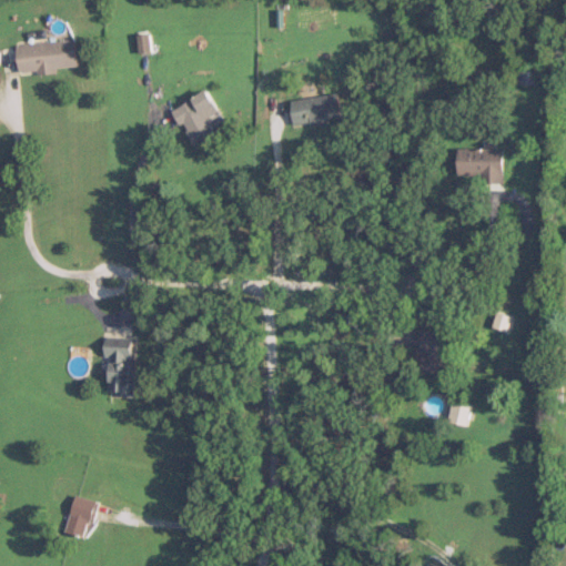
[(20,47),(22,74),(81,70),(79,42),(20,47)]
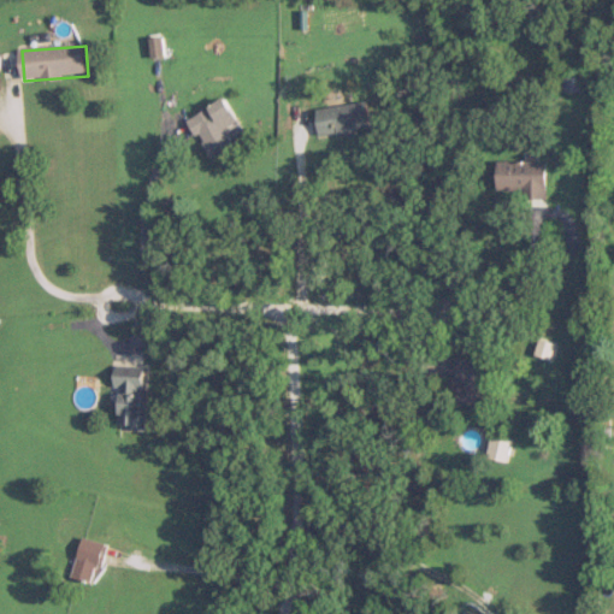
[(578,92),(579,81),(565,78),(564,89),(578,92)]
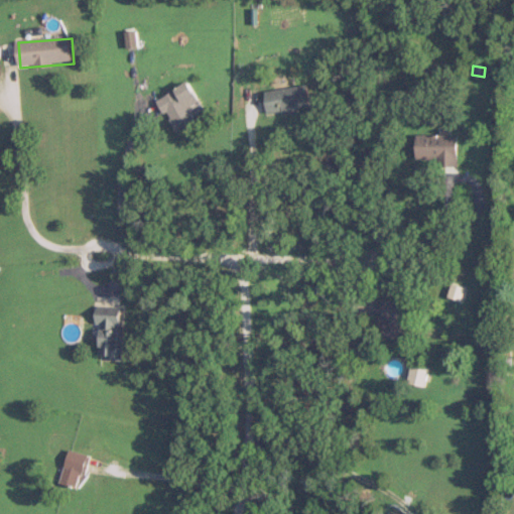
[(175,136),(196,124),(186,107),(196,102),(185,83),(155,99),(175,136)]
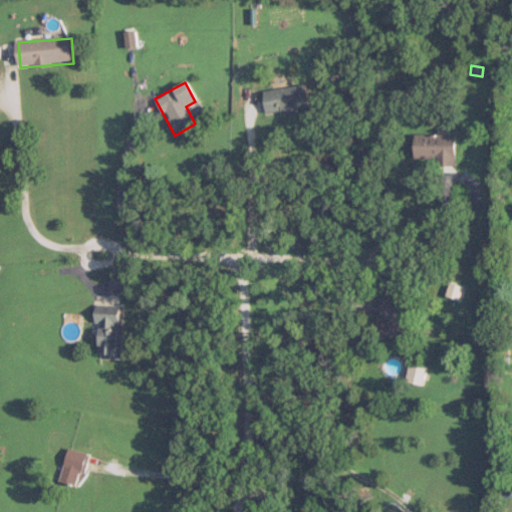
[(308,109),(305,85),(261,91),(265,115),(308,109)]
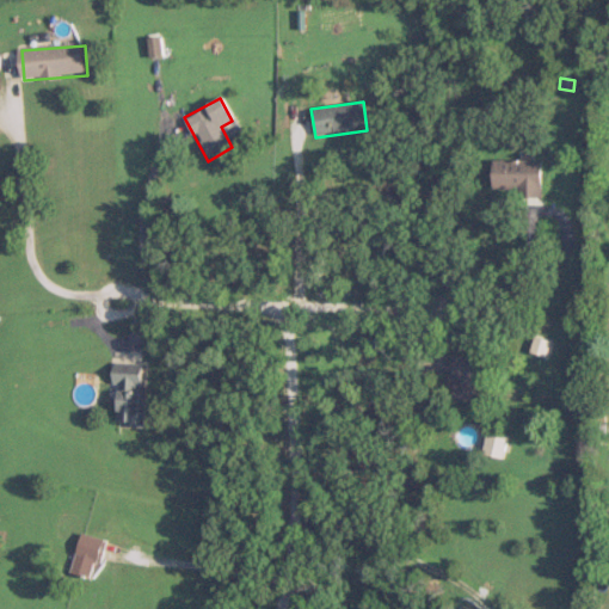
[(517,197),(541,197),(541,160),(491,160),(491,189),(517,189),(517,197)]
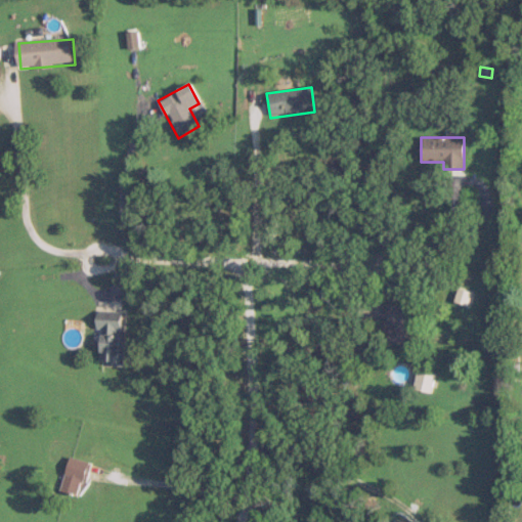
[(411,306),(386,305),(385,341),(410,342),(411,306)]
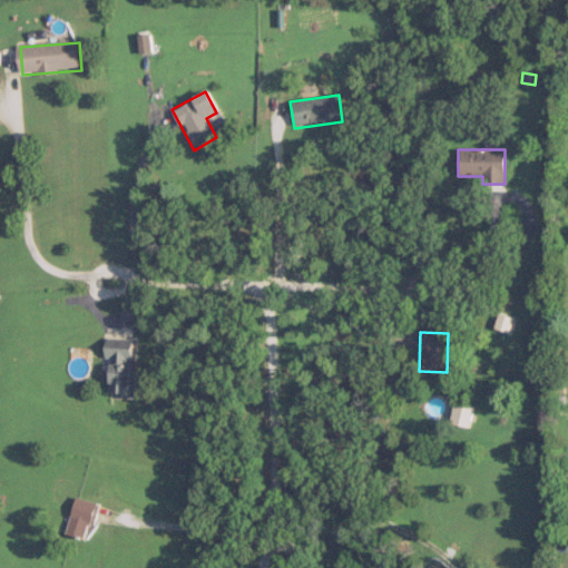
[(104,397),(134,398),(136,339),(106,338),(104,397)]
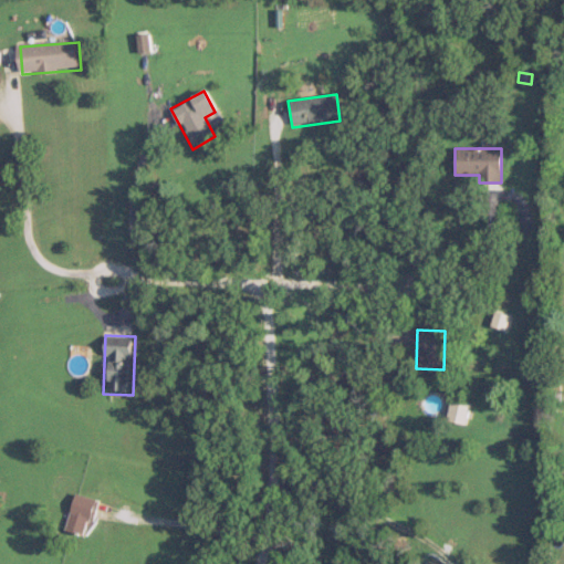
[(471,406),(451,399),(446,420),(465,427),(471,406)]
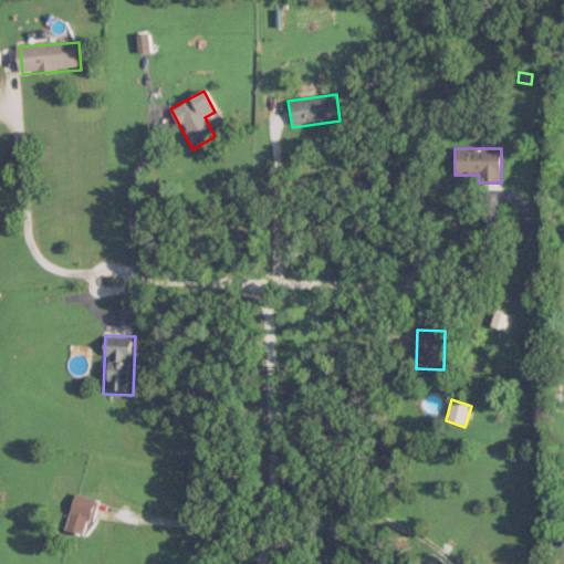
[(62,530),(86,536),(97,502),(74,494),(62,530)]
